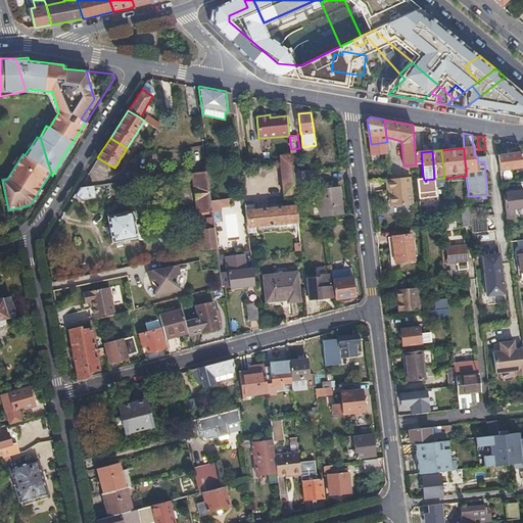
[(423,176),(421,152),(415,153),(416,164),(417,176),(417,177),(423,176)]
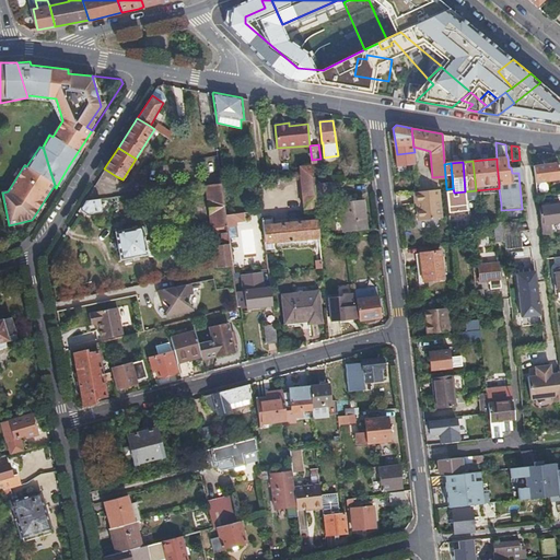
[(559,172),(559,163),(534,165),(538,193),(548,191),(546,181),(559,178),(559,172)]
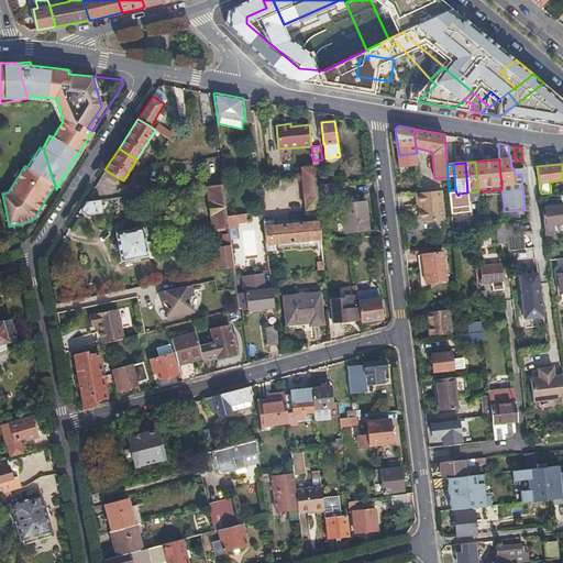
[(299,177),(315,176),(313,168),(299,168),(299,177)]
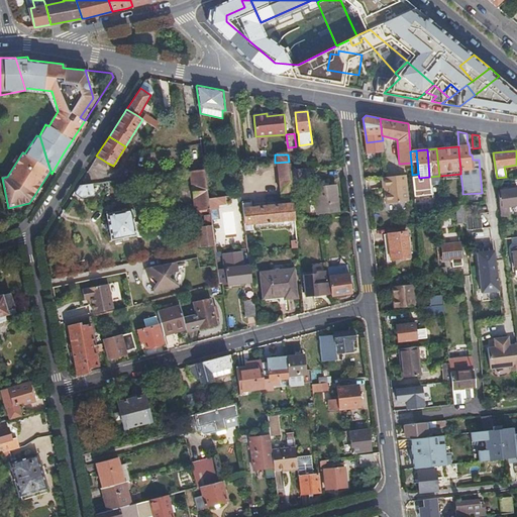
[(104,166),(107,163),(96,156),(94,160),(104,166)]
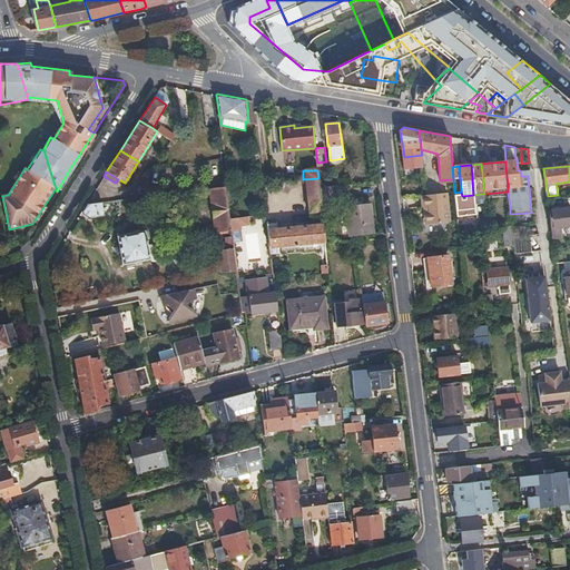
[(310,212),(322,210),(321,202),(320,187),(318,178),(303,179),(305,197),(308,197),(310,212)]
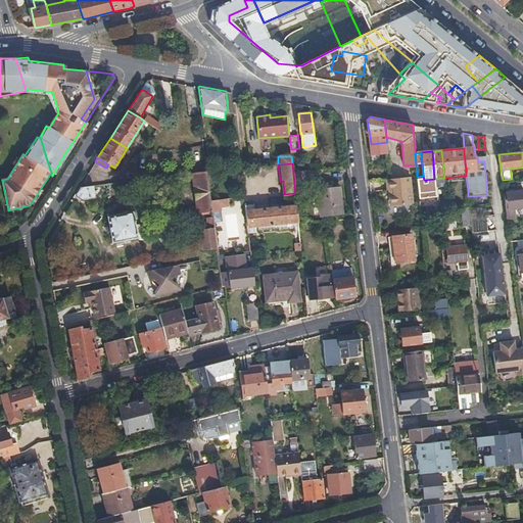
[(311,183),(308,170),(293,172),(294,185),(311,183)]
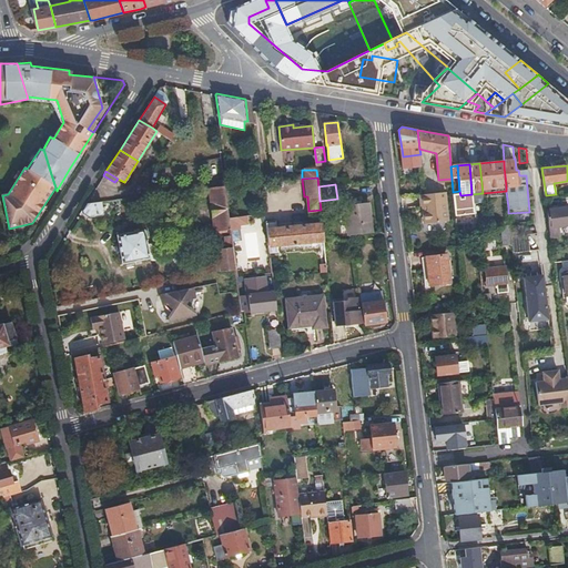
[(231,229),(224,185),(209,188),(214,231),(231,229)]
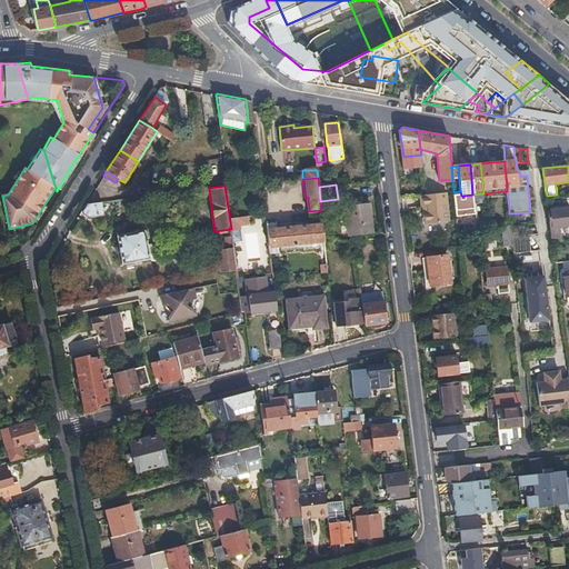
[(449,221),(446,192),(426,195),(421,195),(422,207),(425,206),(427,223),(449,221)]
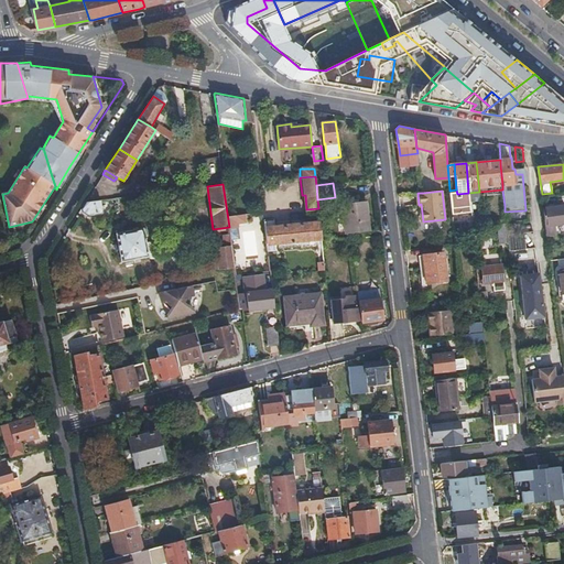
[(345,197),(349,234),(369,231),(366,202),(356,203),(355,196),(345,197)]
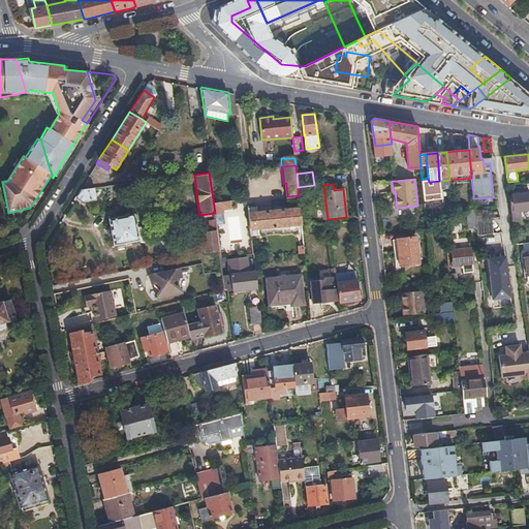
[(95,199),(95,187),(81,189),(78,193),(74,197),(81,200),(95,199)]
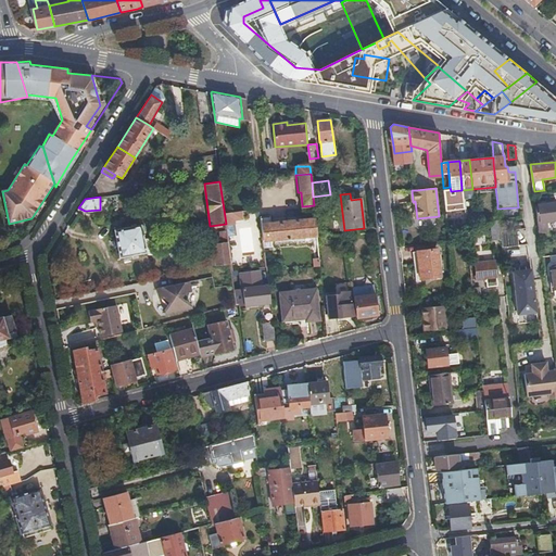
[(555,201),(535,204),(538,219),(539,231),(555,229),(555,201)]
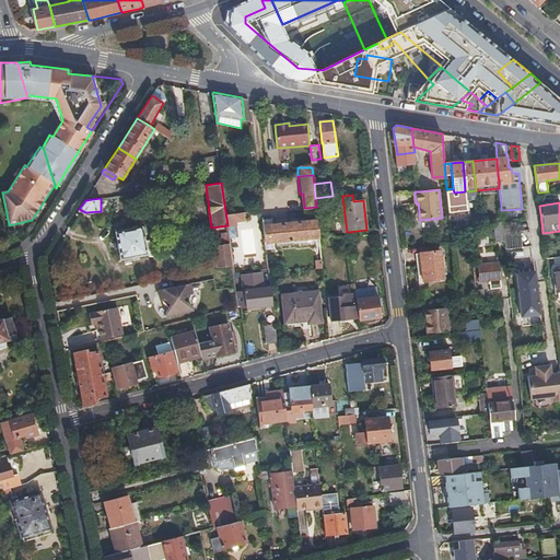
[(503,232),(502,219),(489,220),(491,244),(504,243),(503,232)]
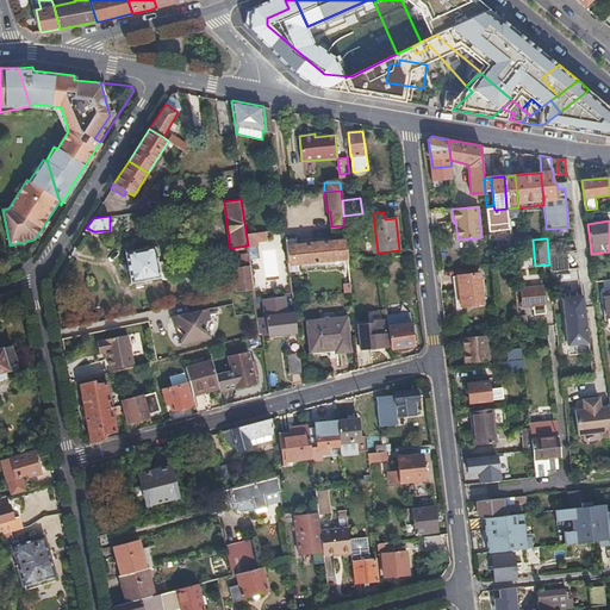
[(341,259),(348,257),(346,241),(298,246),(297,241),(286,242),(290,265),(341,259)]
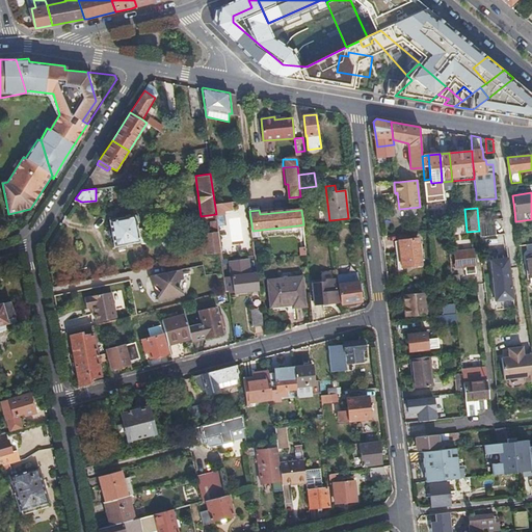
[(144,221),(144,213),(114,217),(117,244),(143,241),(141,222),(144,221)]
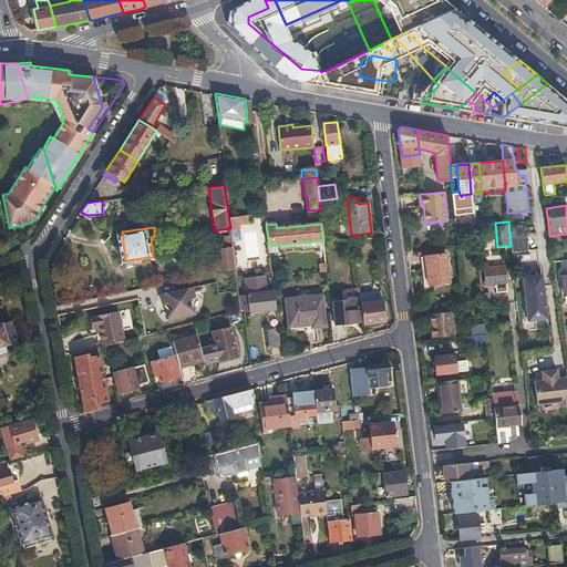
[(526,233),(509,235),(511,246),(512,253),(528,250),(526,233)]
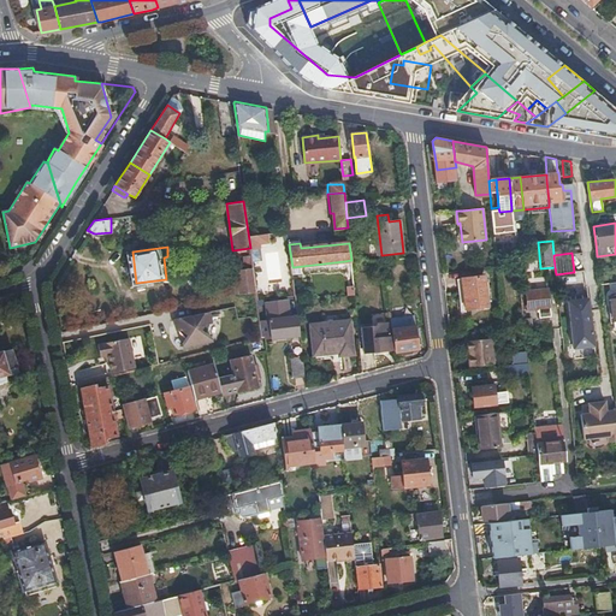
[(238,292),(255,290),(253,267),(236,270),(238,292)]
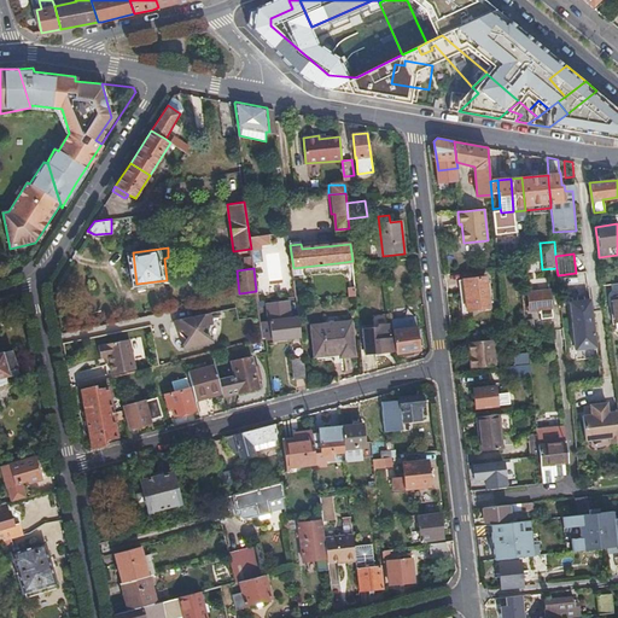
[(485,279),(464,281),(466,312),(489,309),(485,279)]
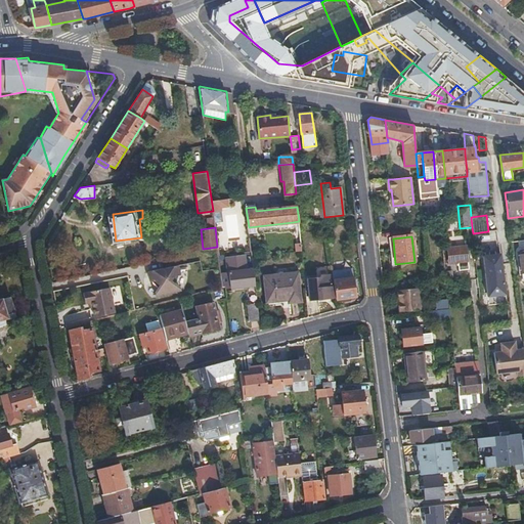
[(449,264),(457,263),(467,262),(466,247),(447,248),(449,264)]
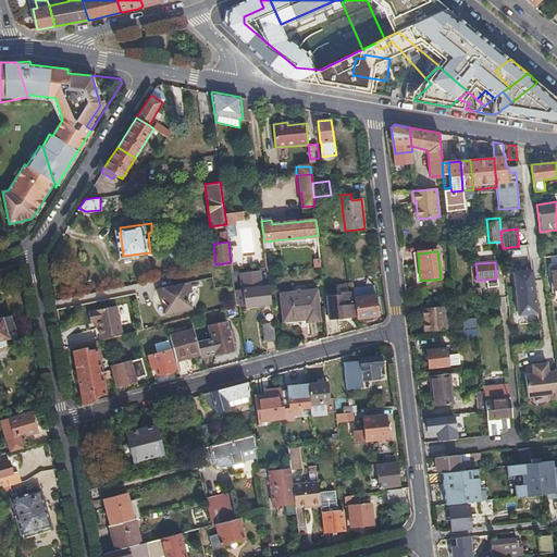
[(537,312),(532,269),(514,271),(518,314),(537,312)]
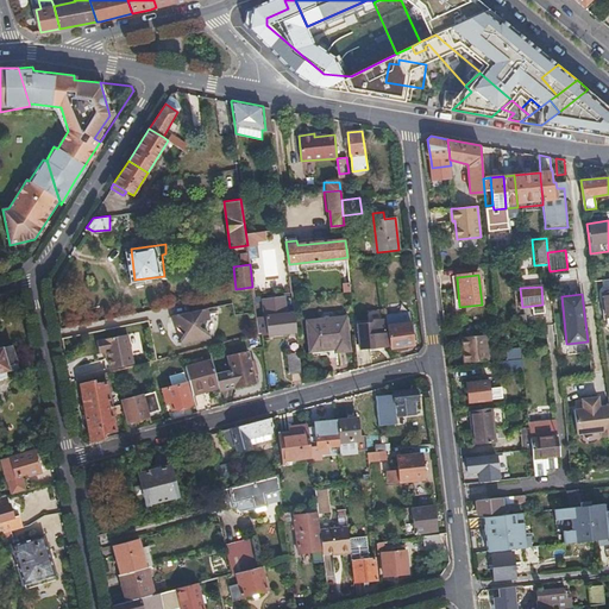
[(265,326),(296,322),(294,311),(287,312),(286,303),(263,306),(265,326)]
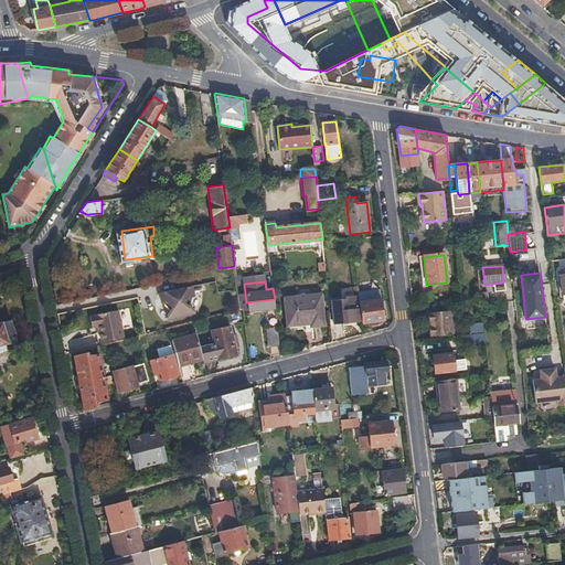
[(193,288),(161,294),(162,305),(168,304),(169,305),(170,306),(171,307),(172,309),(173,309),(167,317),(169,321),(194,315),(194,311),(189,308),(190,306),(191,305),(191,304),(191,302),(192,301),(192,299),(193,299),(195,298),(193,288)]
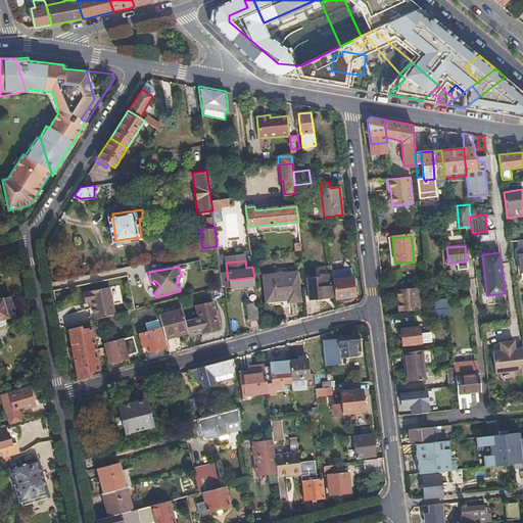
[(353,269),(334,271),(337,298),(357,295),(353,269)]
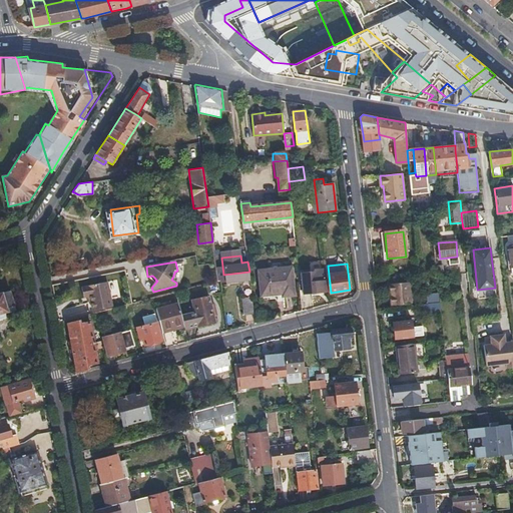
[(294,296),(291,267),(260,271),(262,294),(283,292),(283,296),(294,296)]
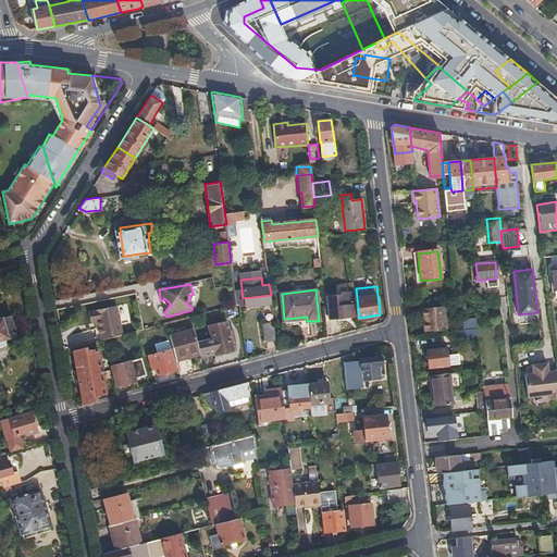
[(353,302),(351,292),(342,292),(342,295),(326,296),(329,317),(354,316),(353,302)]
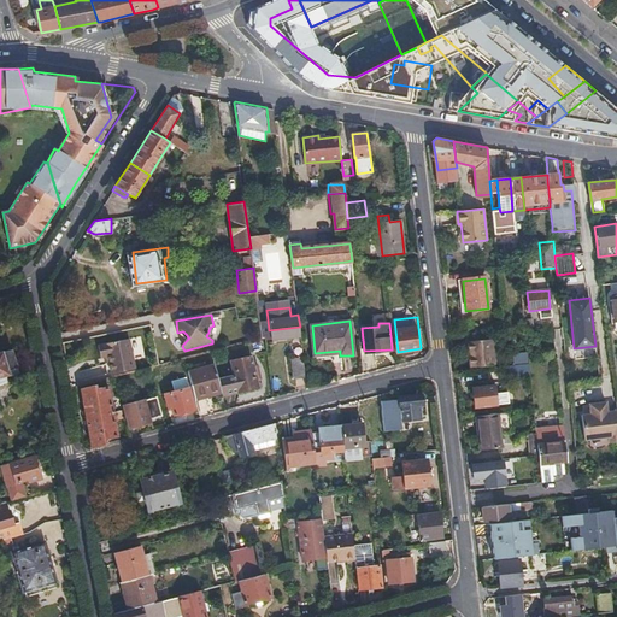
[(129,339),(98,345),(100,357),(107,356),(111,372),(135,369),(129,339)]
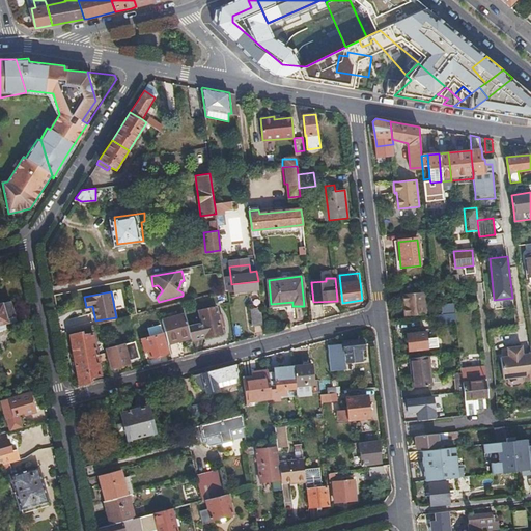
[(426,313),(422,292),(402,295),(403,303),(407,303),(408,315),(426,313)]
